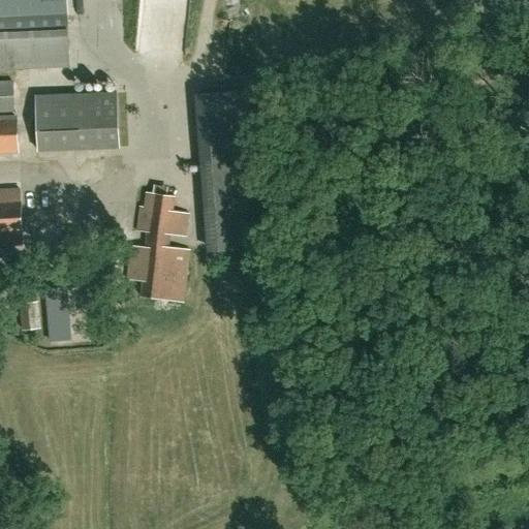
[(52,0),(0,2),(0,69),(69,67),(66,0),(52,0)]
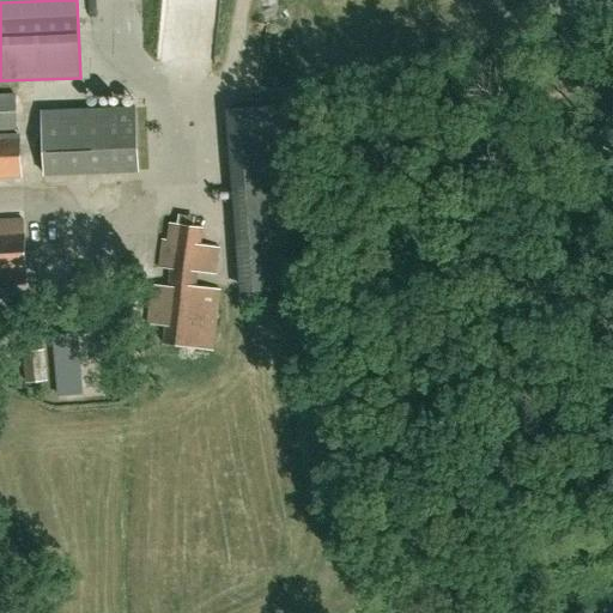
[(0,132),(23,131),(22,96),(0,96),(0,132)]
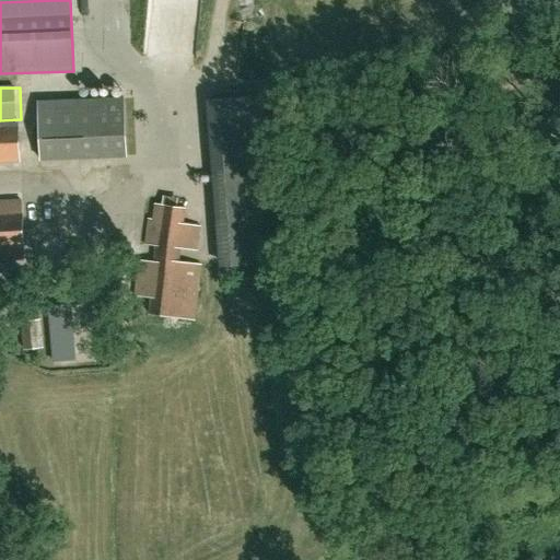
[(127,154),(124,96),(37,101),(39,158),(127,154)]
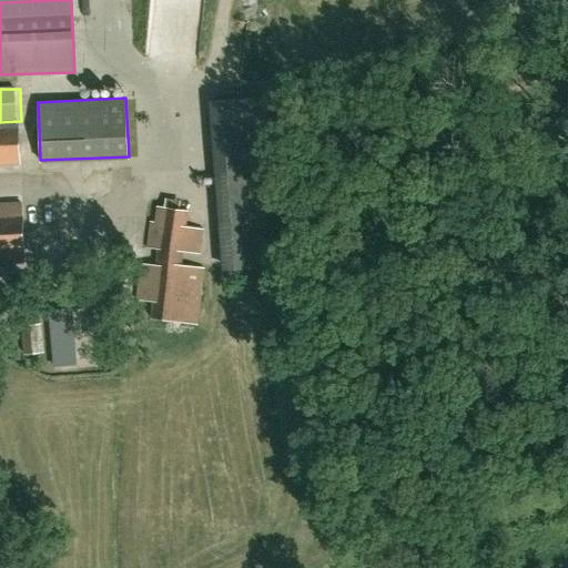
[(0,166),(28,165),(28,143),(0,144),(0,166)]
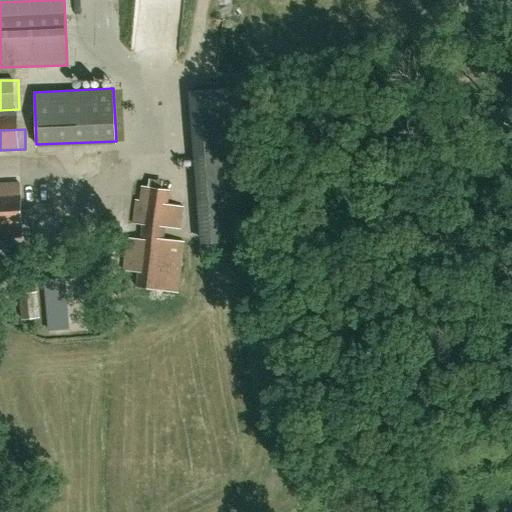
[(241,244),(239,155),(213,156),(215,244),(241,244)]
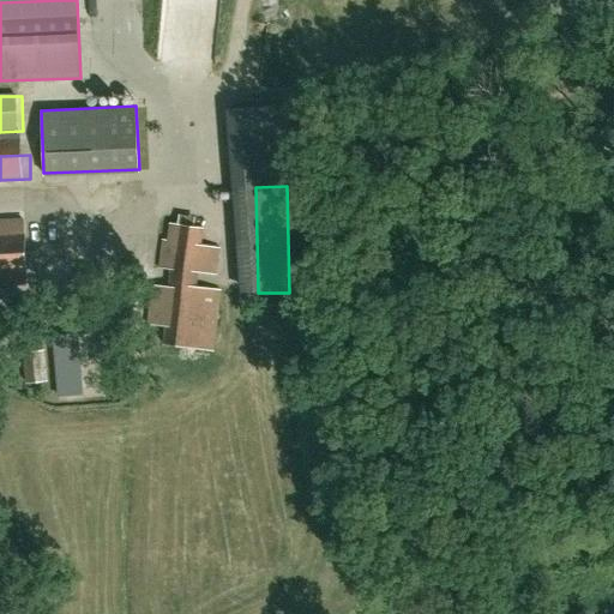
[(0,282),(26,282),(24,218),(0,218),(0,282)]
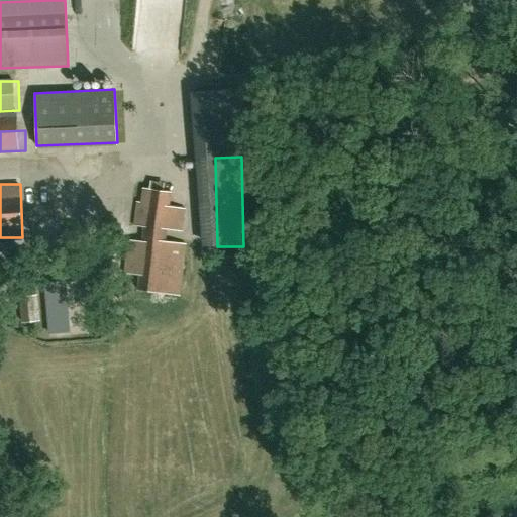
[(183,230),(186,207),(171,205),(172,191),(142,187),(141,201),(136,201),(134,224),(143,225),(141,239),(128,238),(124,272),(138,274),(137,289),(174,294),(181,242),(166,239),(168,228),(183,230)]
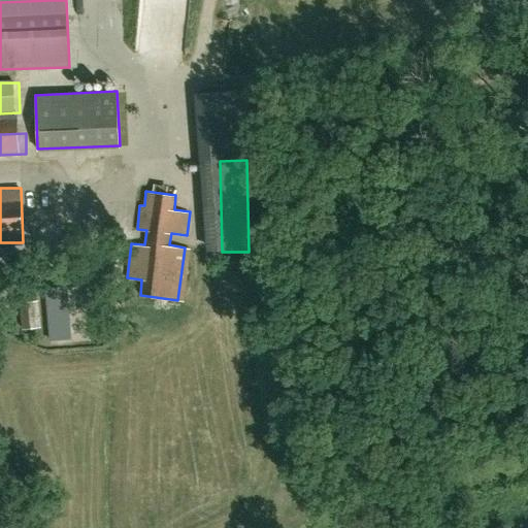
[(71,339),(70,333),(66,288),(45,290),(50,333),(51,341),(71,339)]
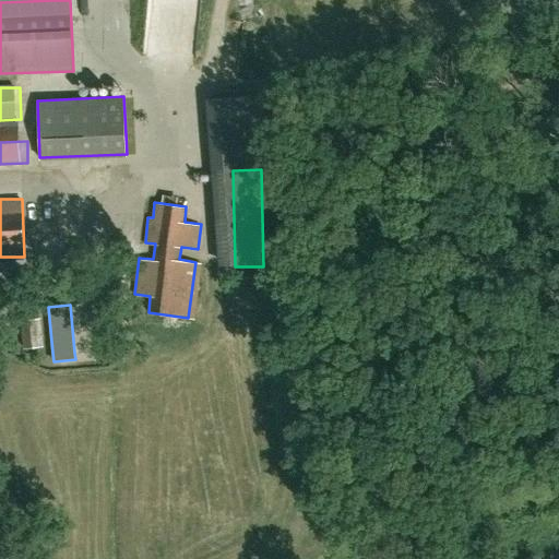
[(24,347),(42,346),(40,318),(21,319),(24,347)]
